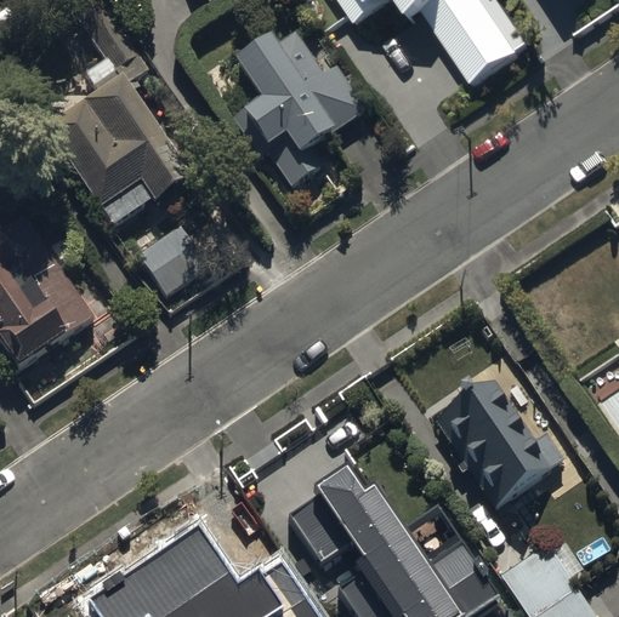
[(342,0),(361,26),(398,0),(402,0),(418,23),(431,15),(478,85),(524,53),(488,0),(342,0)]
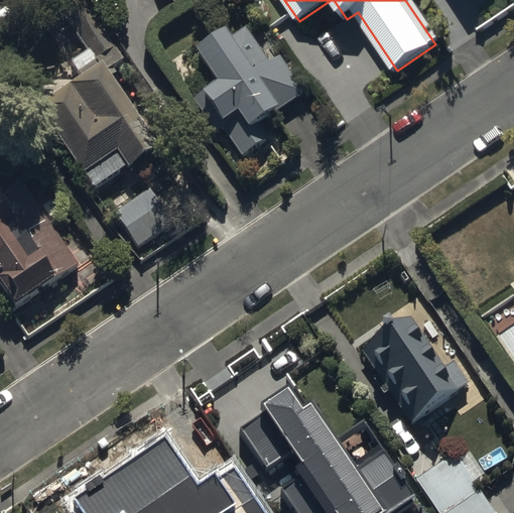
[(36,103),(95,189),(159,147),(109,73),(125,61),(87,4),(69,16),(88,45),(71,57),(82,74),(36,103)]
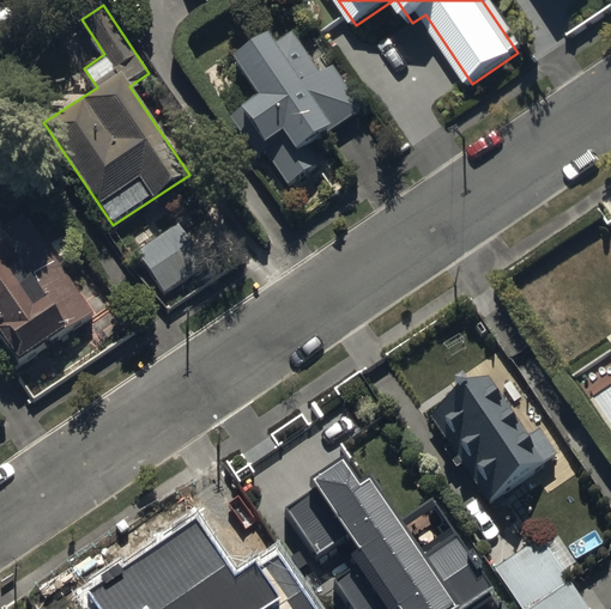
[(255,156),(265,148),(289,184),(322,162),(310,142),(361,109),(332,66),(324,72),(294,28),(274,41),(266,30),(230,54),(237,66),(255,92),(236,105),(227,113),(255,156)]
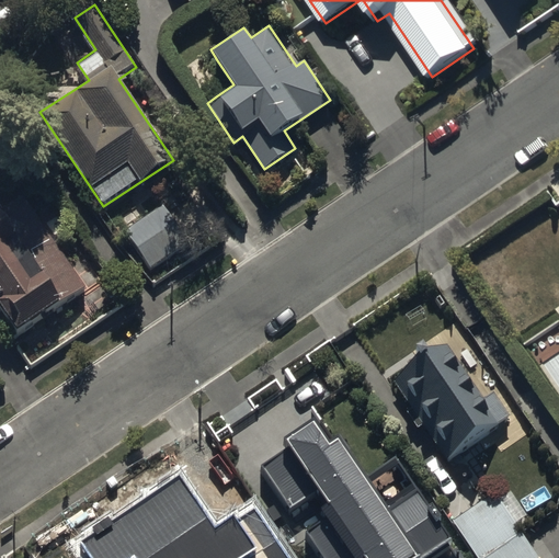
[(0,207),(0,307),(18,334),(87,288),(22,193),(0,207)]
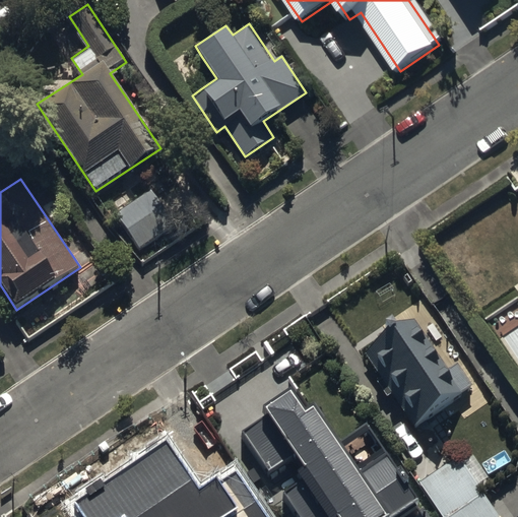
[(117,213),(140,249),(179,223),(154,188),(117,213)]
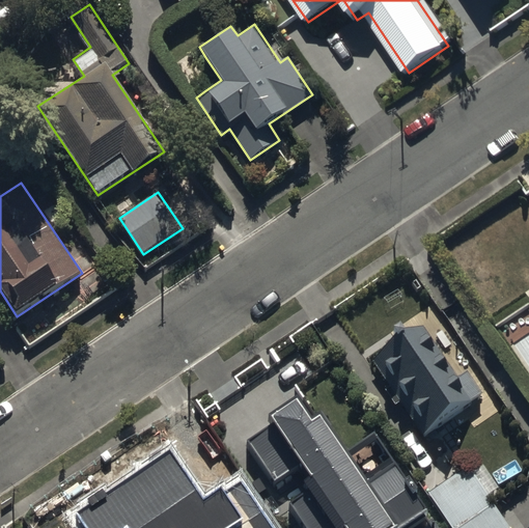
[(423,331),(378,363),(429,438),(483,399),(468,377),(460,383),(423,331)]
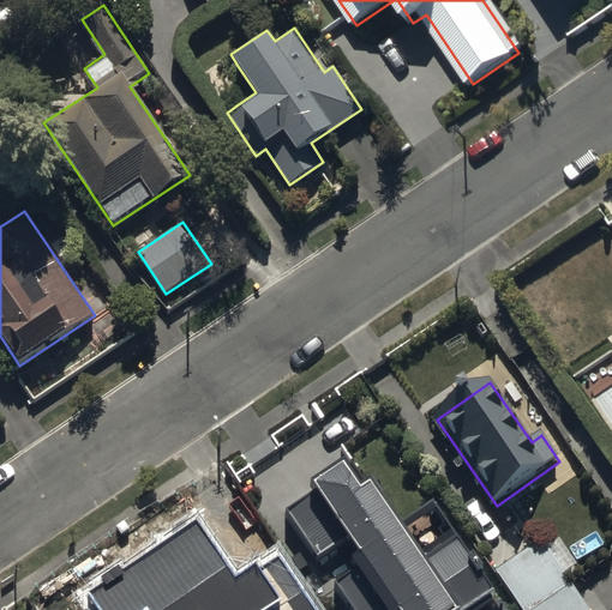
[(306,481),(313,491),(287,508),(322,562),(346,547),(359,567),(339,580),(358,609),(475,609),(497,597),(459,535),(421,557),(408,537),(371,479),(359,487),(348,470),(341,458),(306,481)]
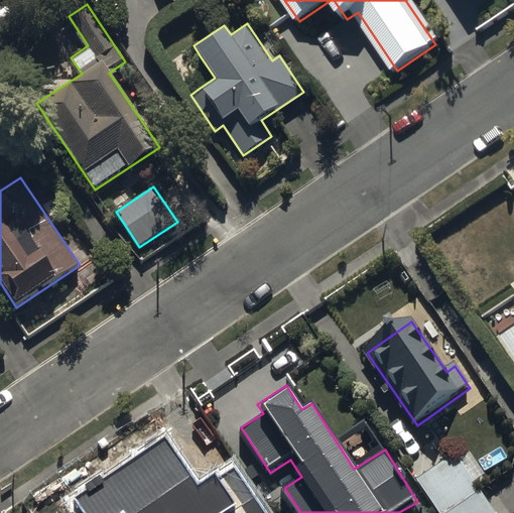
[(76,496),(87,512),(120,512),(123,511),(124,512),(271,512),(234,459),(202,481),(168,432),(76,496)]
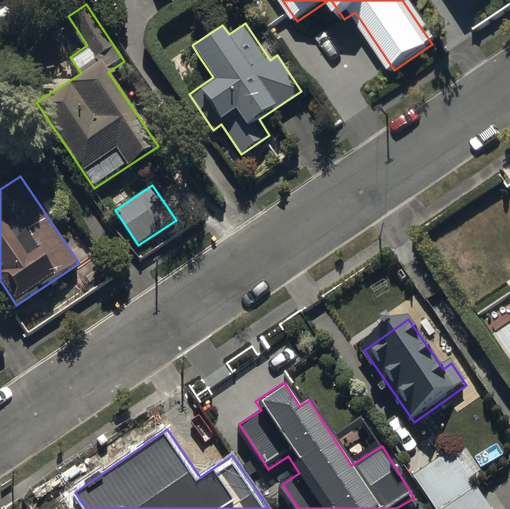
[(453,454),(416,479),(435,508),(490,508),(472,481),(482,475),(466,452),(456,459),(453,454)]
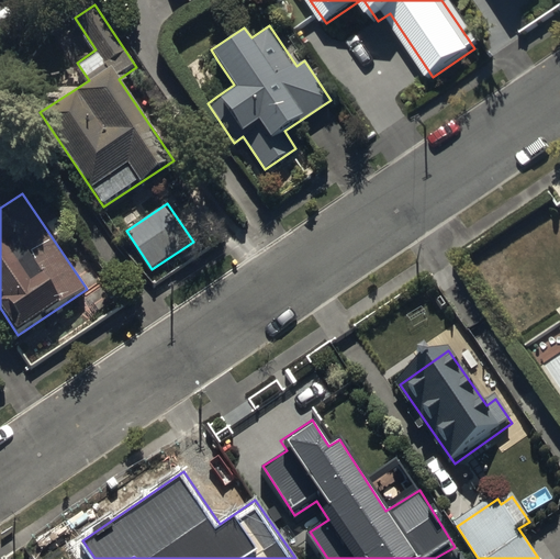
All buildings are outlined.
